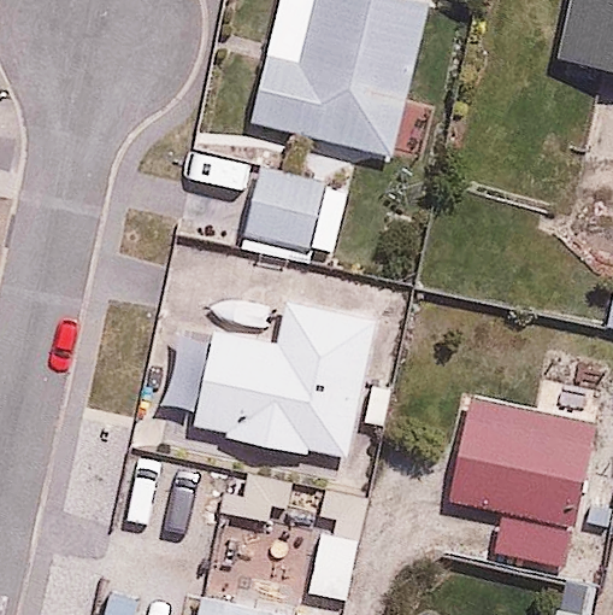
[(416,151),(428,106),(404,99),(429,10),(393,0),(280,0),(247,117),(388,157),(392,144),(416,151)]
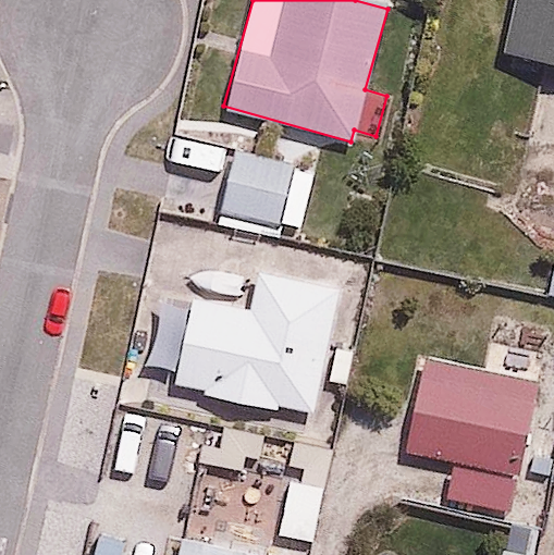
[(553,0),(504,0),(493,46),(553,61),(553,0)]
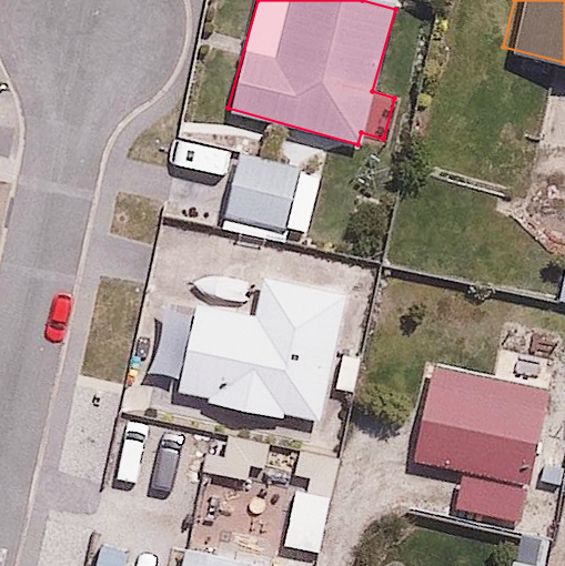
[(310,238),(326,177),(304,171),(308,158),(284,151),(281,165),(232,152),(215,213),(310,238)]
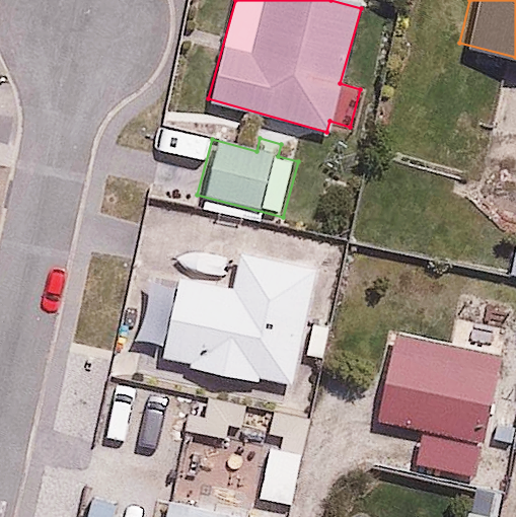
[(515,276),(515,216),(504,274),(515,276)]
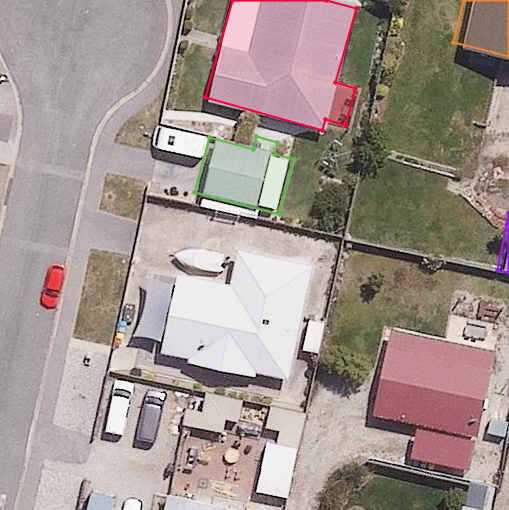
[(319,275),(195,241),(164,354),(288,389),(319,275)]
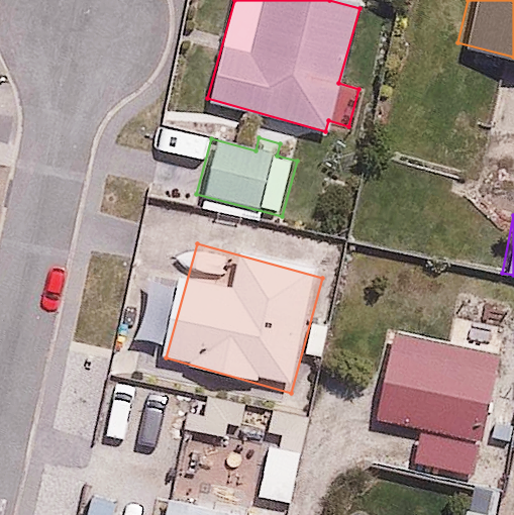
[(500,353),(398,334),(382,422),(484,440),(500,353)]
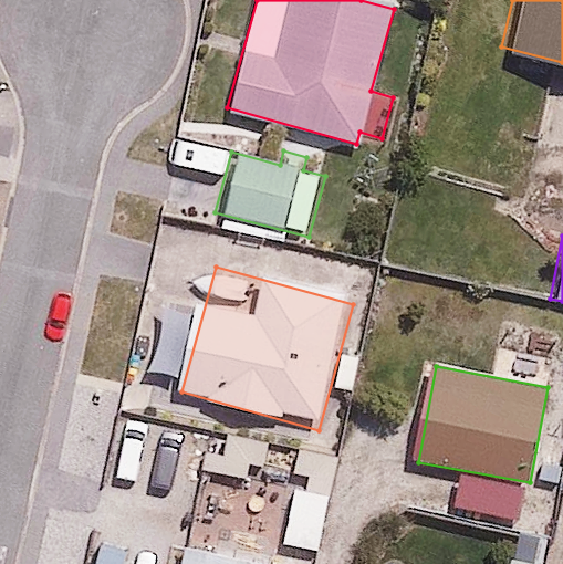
[(316,552),(330,495),(296,488),(284,536),(227,522),(221,544),(189,536),(183,563),(298,563),(287,561),(290,545),(316,552)]
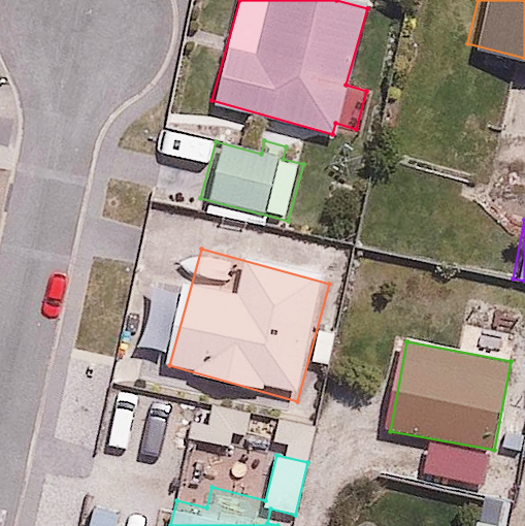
All buildings are outlined.
